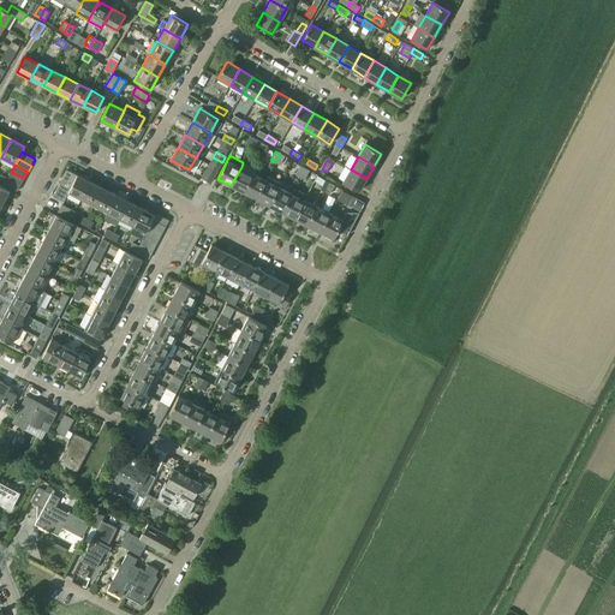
[(218,169),(209,165),(202,178),(210,183),(218,169)]
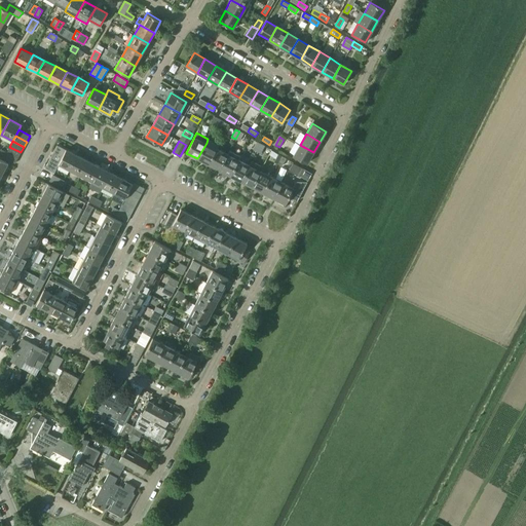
[(257,151),(261,144),(257,142),(253,149),(257,151)]
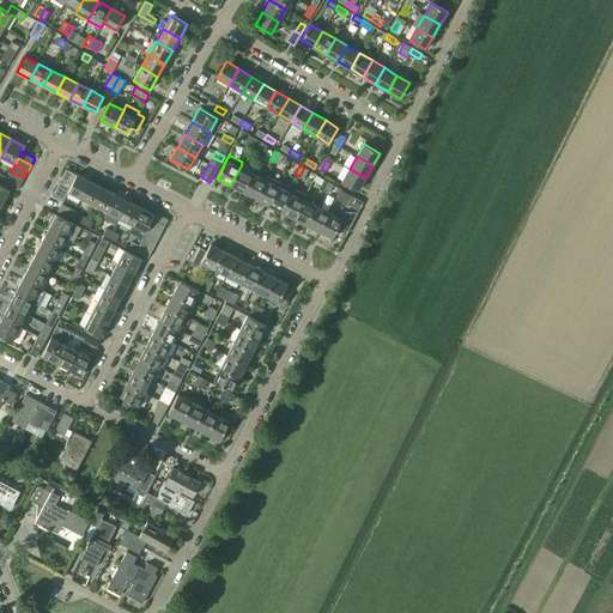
[(243,192),(253,173),(241,167),(230,184),(243,192)]
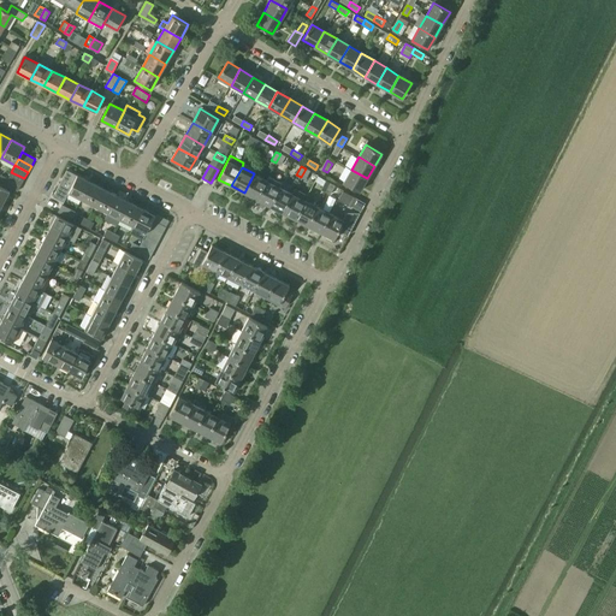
[(67,170),(53,196),(64,202),(69,194),(73,195),(81,200),(90,182),(77,175),(67,170)]
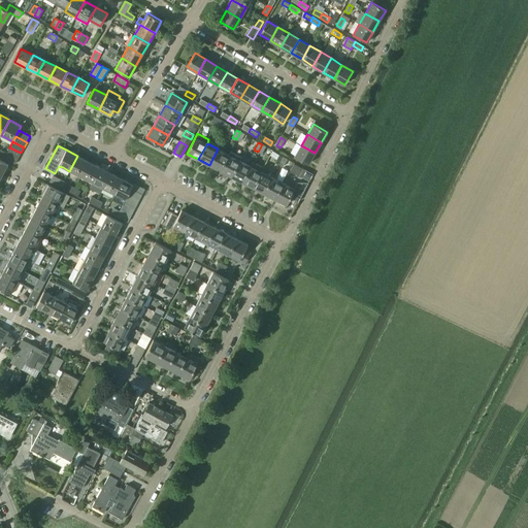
[(315,153),(301,145),(294,156),(307,164),(315,153)]
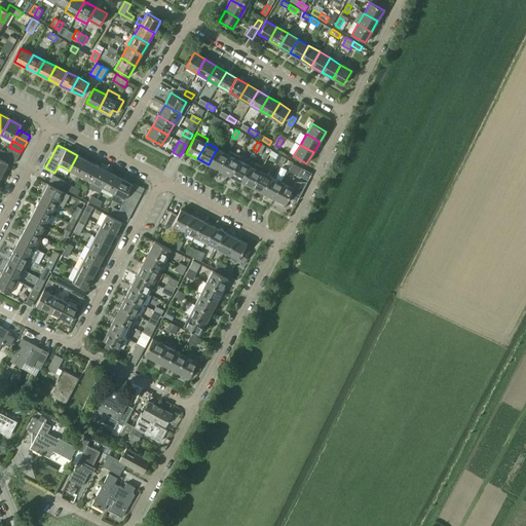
[(21,152),(9,147),(7,152),(17,158),(21,152)]
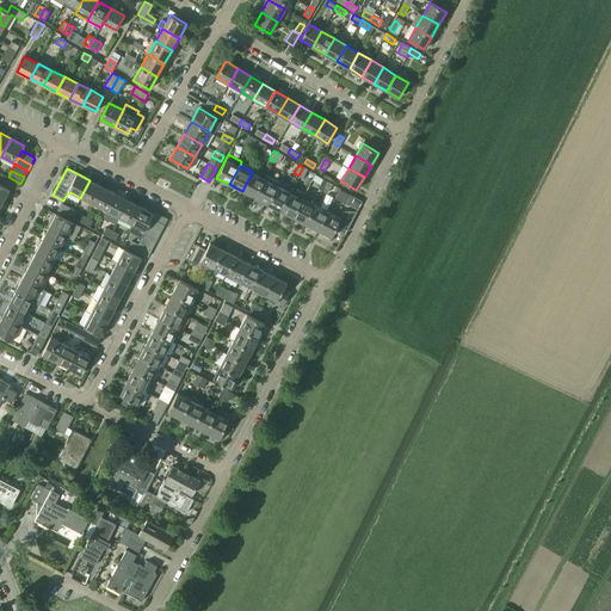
[(255,197),(265,179),(252,172),(242,191),(255,197)]
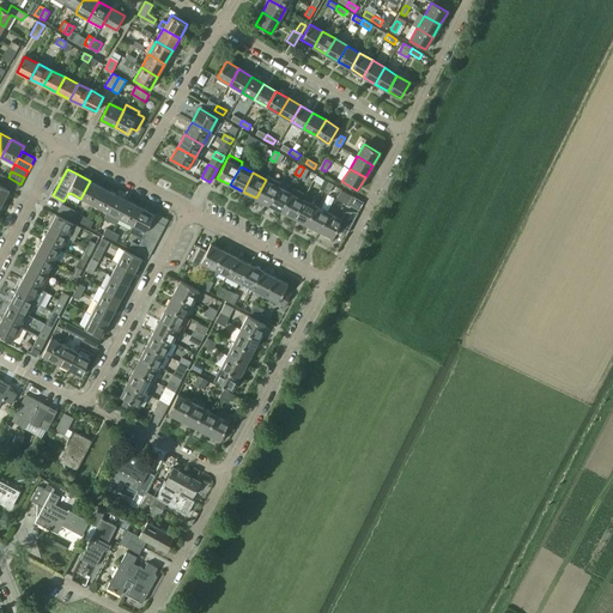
[(2,175),(0,177),(0,180),(5,183),(18,190),(20,184),(8,177),(2,175)]
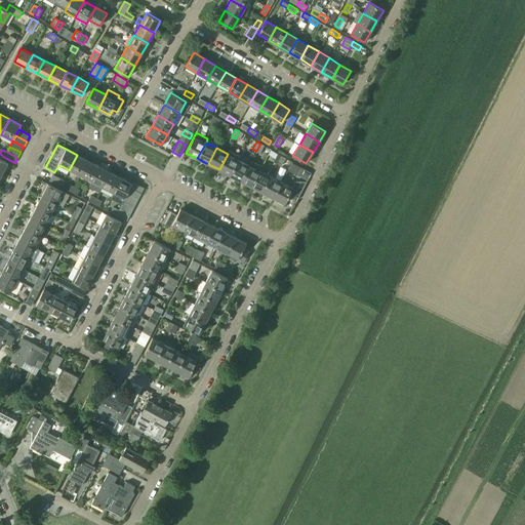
[(228,154),(219,169),(230,175),(238,159),(240,156),(229,150),(228,154)]
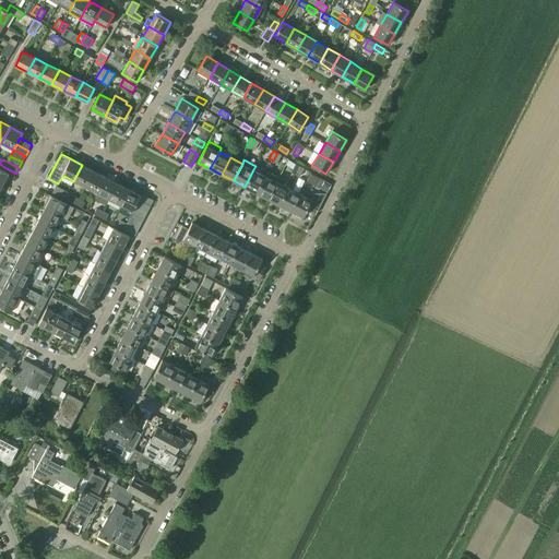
[(296,175),(300,166),(295,164),(292,173),(296,175)]
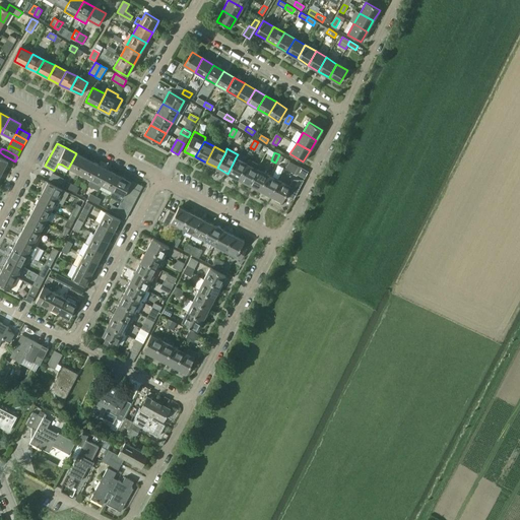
[(76,153),(68,169),(79,174),(86,158),(76,153)]
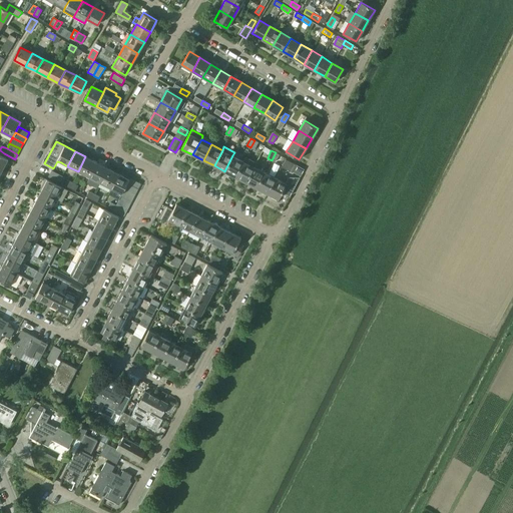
[(235,176),(243,161),(232,155),(224,171),(235,176)]
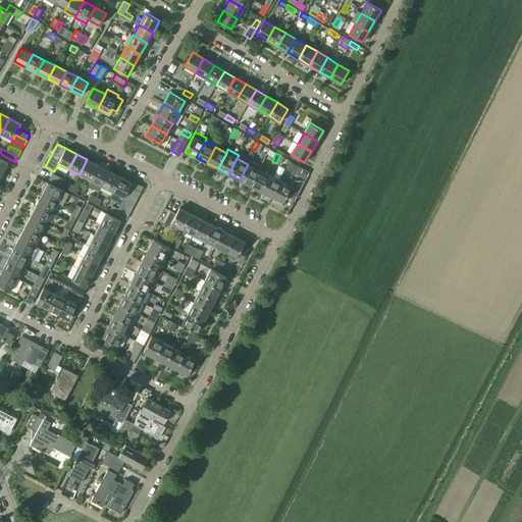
[(87,159),(80,174),(90,180),(98,165),(87,159)]
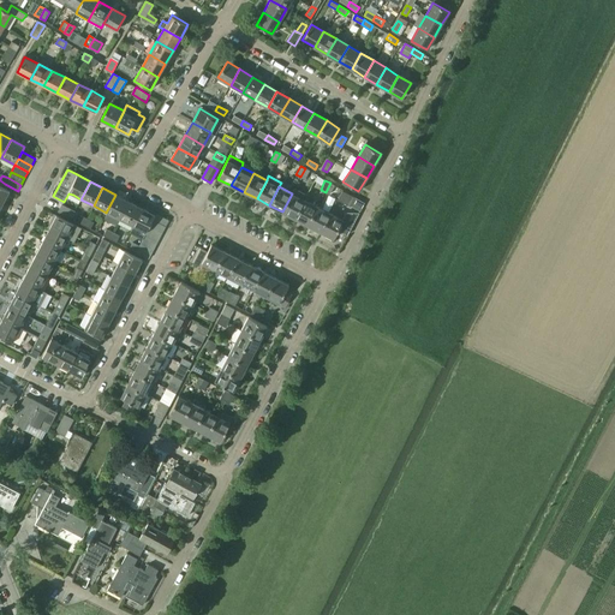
[(292,193),(282,212),(296,219),(305,199),(308,195),(294,187),(294,189),(292,193)]
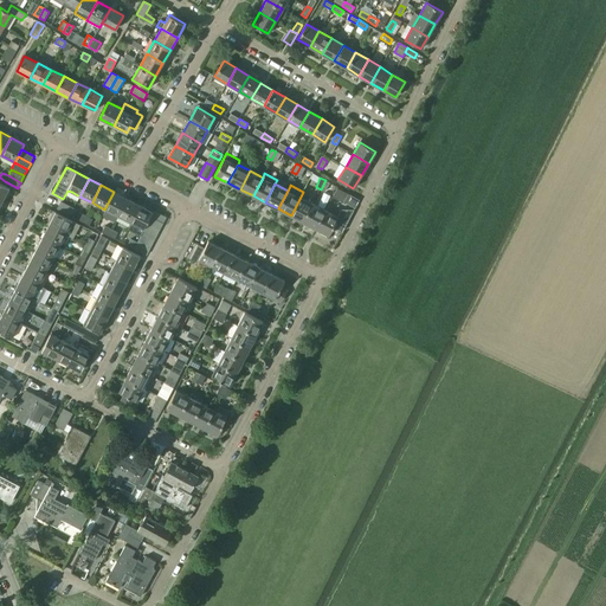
[(346,204),(349,194),(337,188),(333,197),(346,204)]
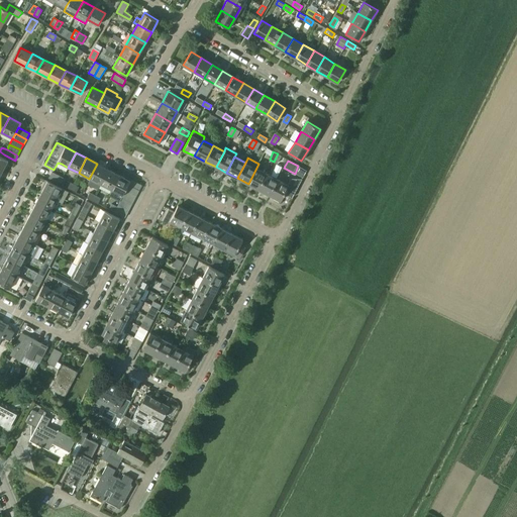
[(97,164),(89,179),(100,184),(108,169),(97,164)]
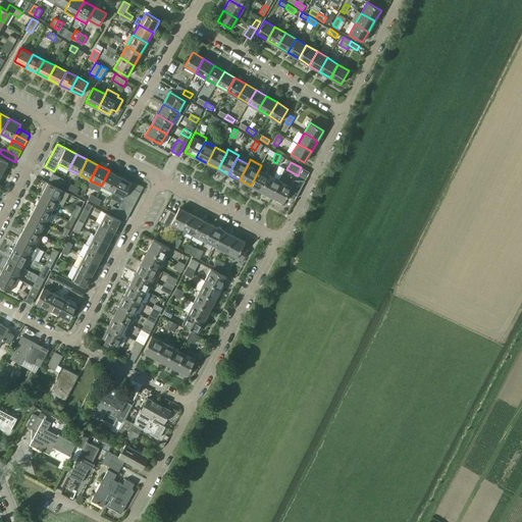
[(261,191),(269,175),(259,169),(251,186),(261,191)]
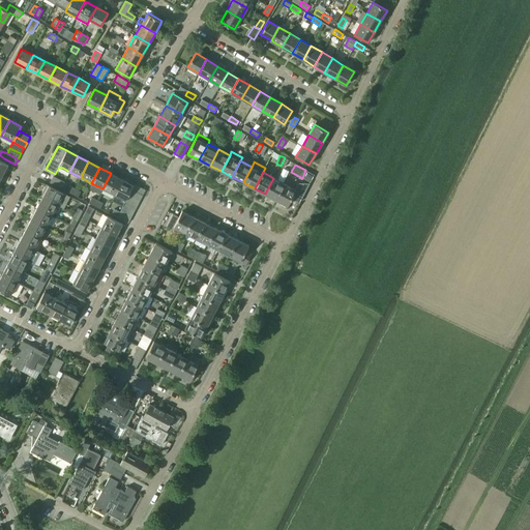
[(111,173),(102,188),(114,195),(122,179),(111,173)]
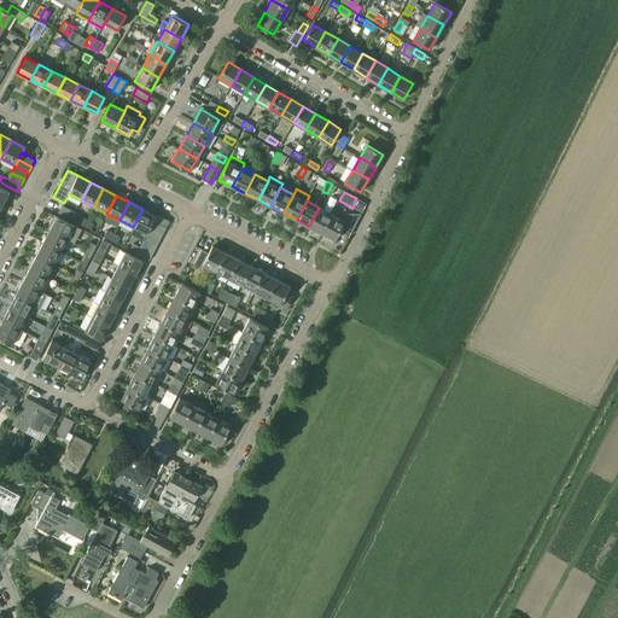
[(63,205),(58,214),(71,220),(75,211),(63,205)]
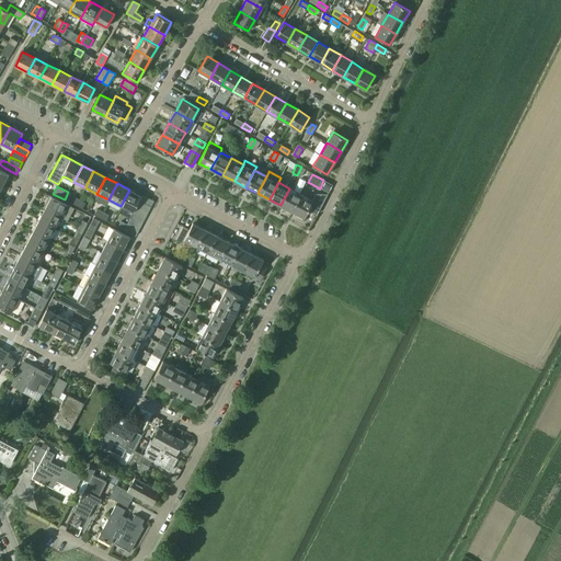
[(289,189),(281,205),(293,212),(301,195),(289,189)]
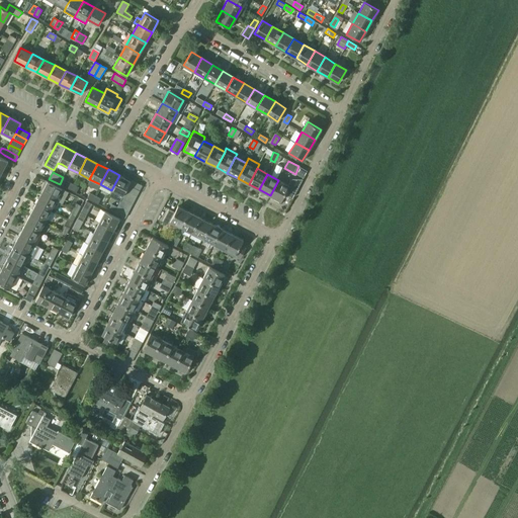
[(111,190),(108,195),(120,201),(122,196),(125,190),(128,185),(131,181),(119,175),(111,190)]
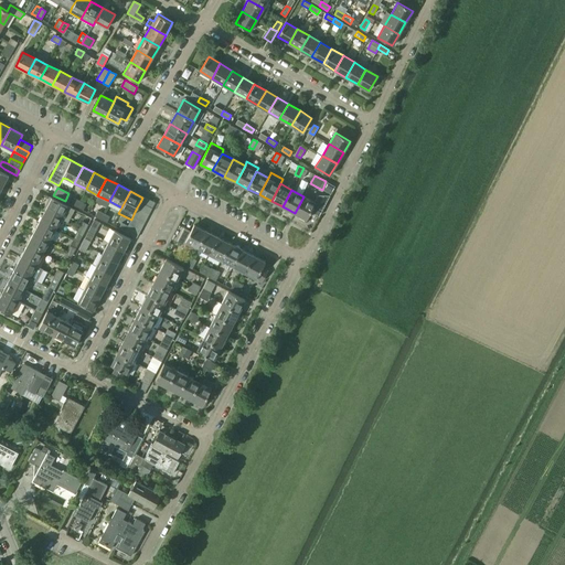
[(48,205),(45,210),(61,219),(68,222),(75,210),(50,196),(46,204),(48,205)]
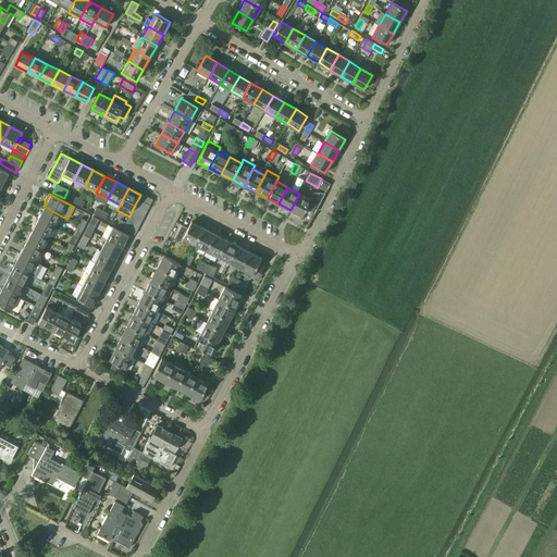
[(316,211),(324,194),(313,194),(310,199),(299,194),(291,210),(302,217),(307,207),(316,211)]
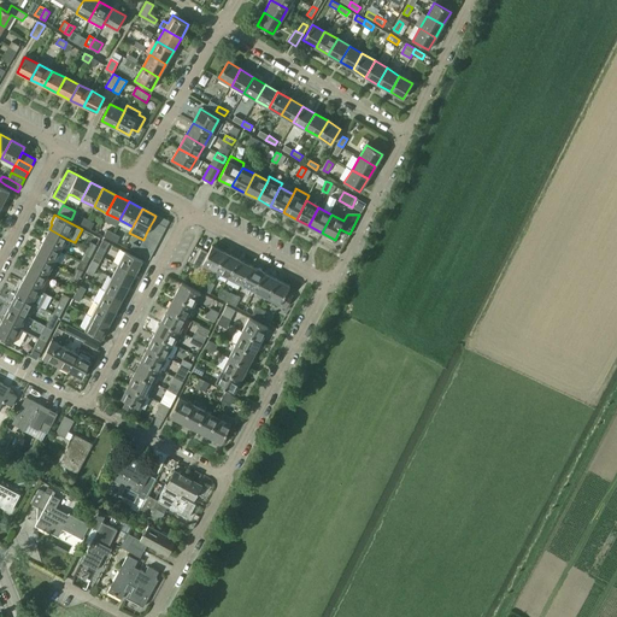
[(81,216),(77,223),(83,225),(84,227),(88,219),(87,219),(81,216)]
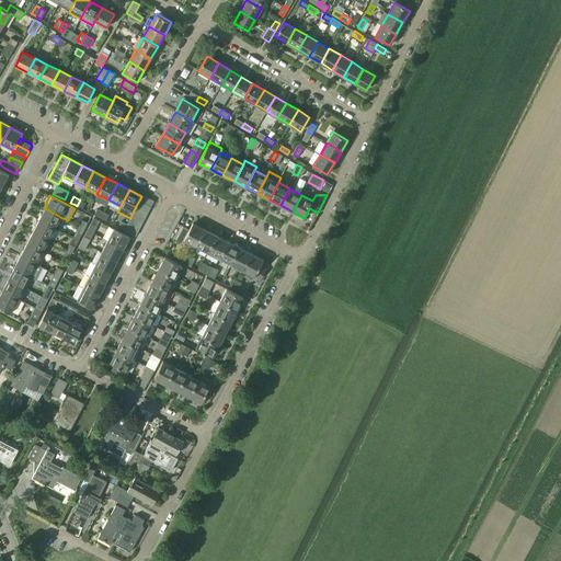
[(80,199),(77,206),(82,208),(86,203),(80,199)]
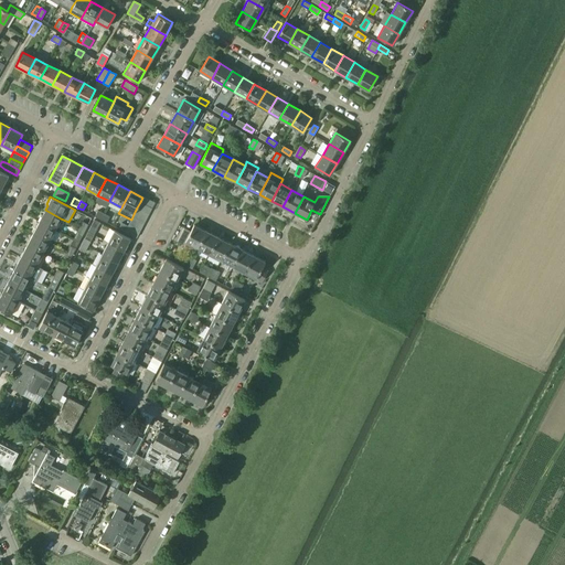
[(140,202),(137,208),(148,214),(149,214),(152,208),(151,208),(140,202)]
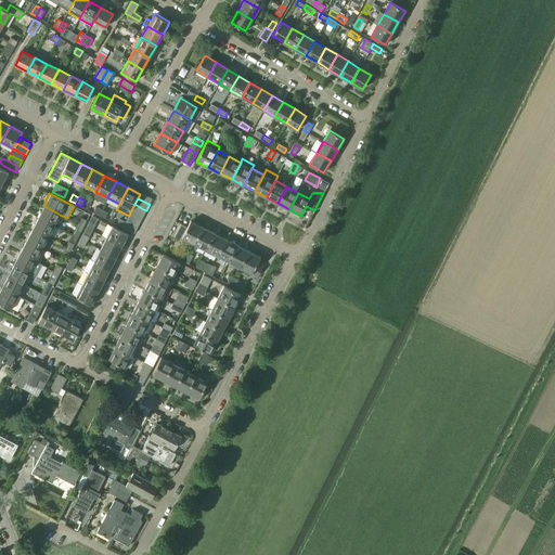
[(134,204),(131,210),(142,216),(143,216),(146,210),(145,210),(134,204)]
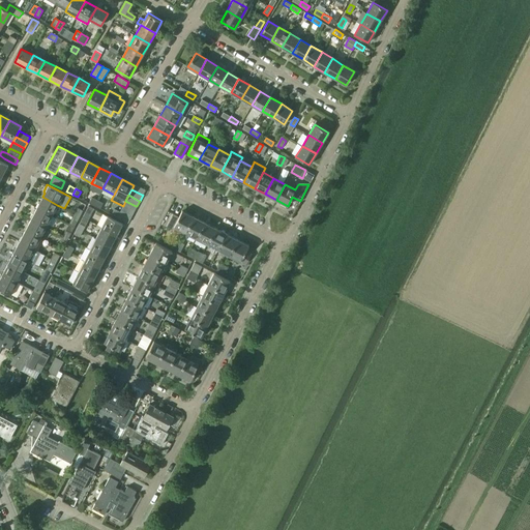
[(42,197),(36,207),(52,215),(57,205),(42,197)]
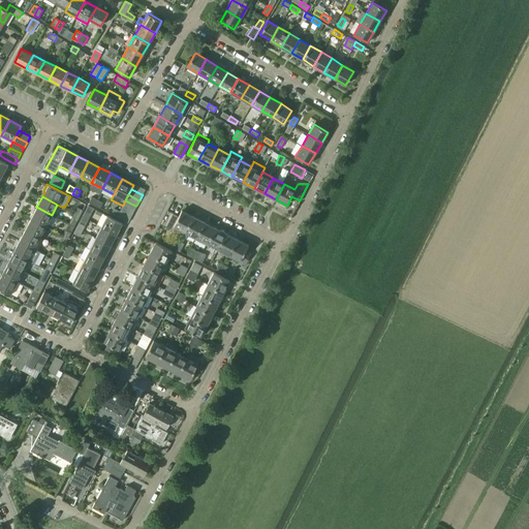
[(96,199),(94,205),(100,208),(103,203),(96,199)]
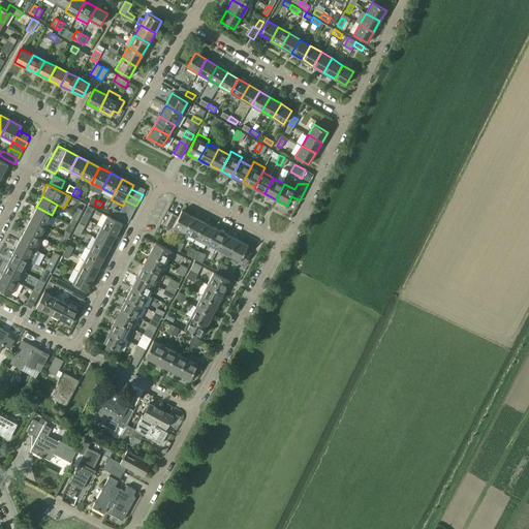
[(125,200),(123,206),(133,211),(133,212),(136,206),(135,206),(125,200)]
